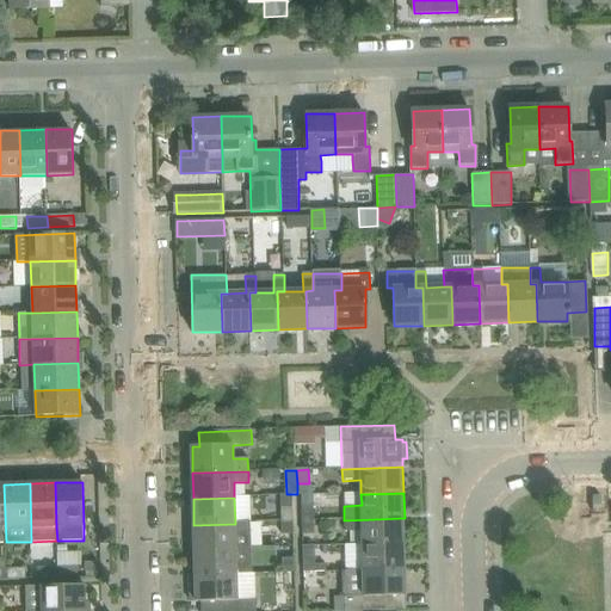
[(294,507),(282,508),(283,522),(294,522),(294,507)]
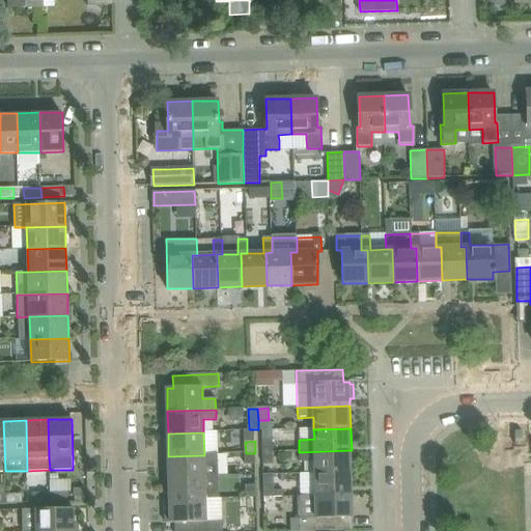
[(273,441),(263,441),(263,453),(274,453),(273,441)]
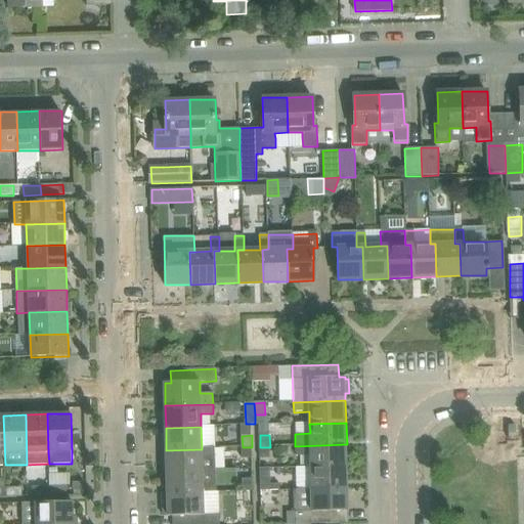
[(347,467),(347,444),(295,446),(295,455),(310,454),(311,468),(347,467)]
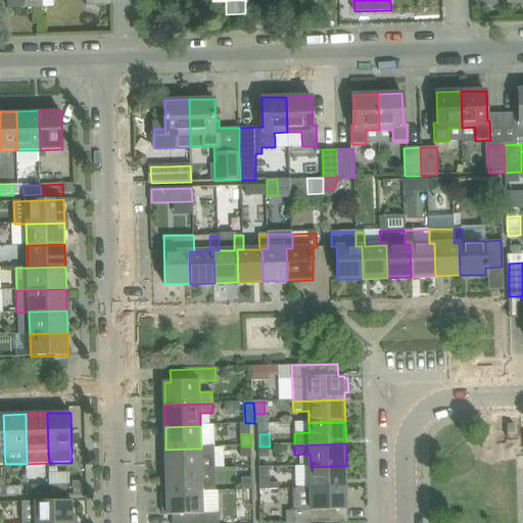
[(252,458),(251,446),(242,446),(242,459),(252,458)]
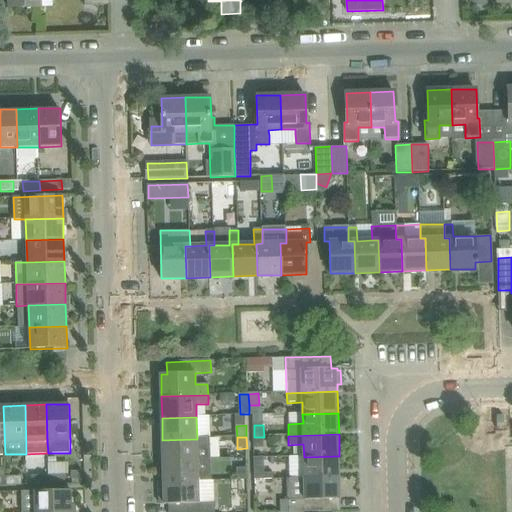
[(264,448),(264,437),(254,437),(254,448),(264,448)]
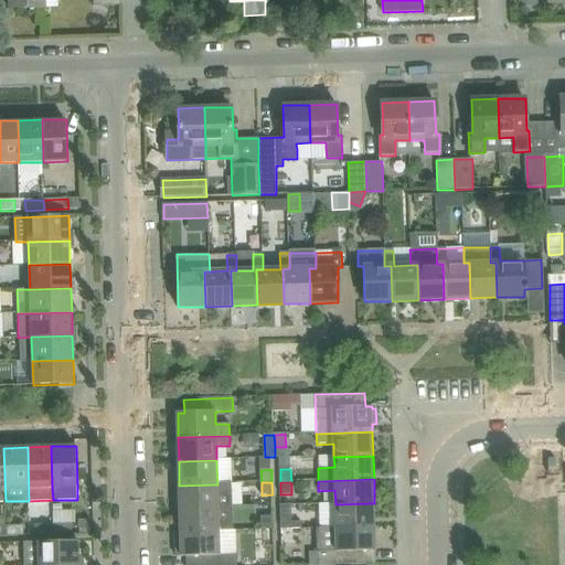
[(217,484),(179,486),(180,509),(217,508),(217,493),(231,492),(231,483),(217,484)]
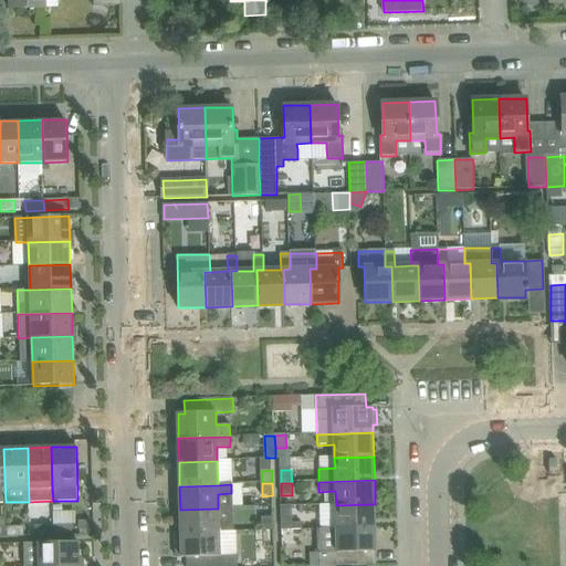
[(376,527),(375,504),(336,505),(336,527),(337,528),(376,527)]
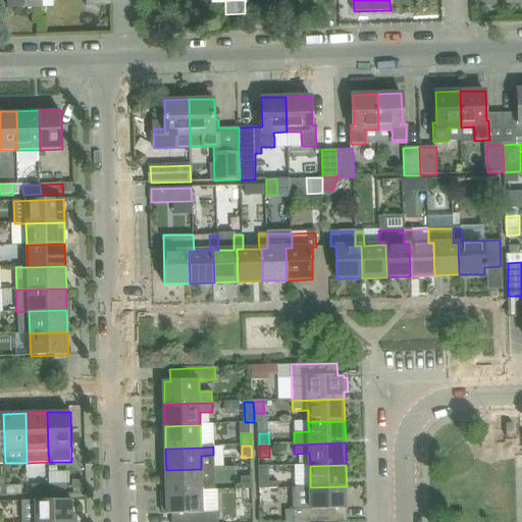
[(202,491),(201,469),(166,470),(166,492),(202,491)]
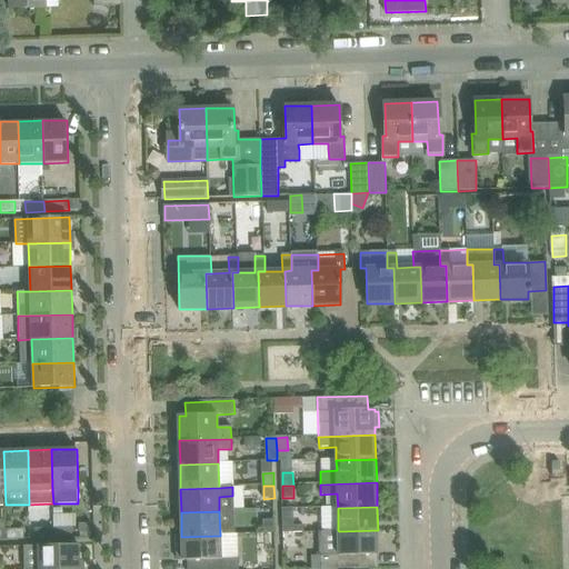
[(275,521),(265,521),(265,533),(275,533),(275,521)]
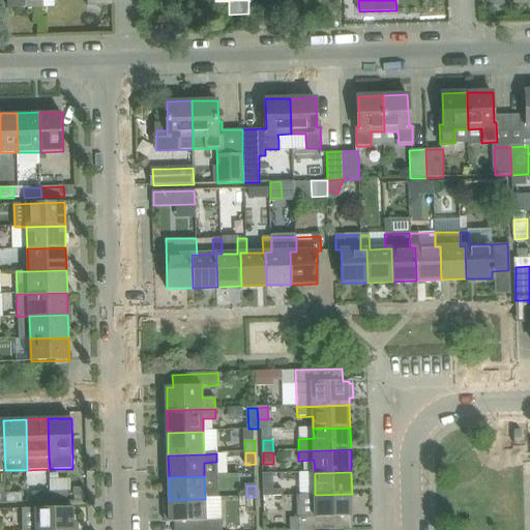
[(274,486),(264,486),(265,497),(274,497),(283,497),(283,491),(274,491),(274,486)]
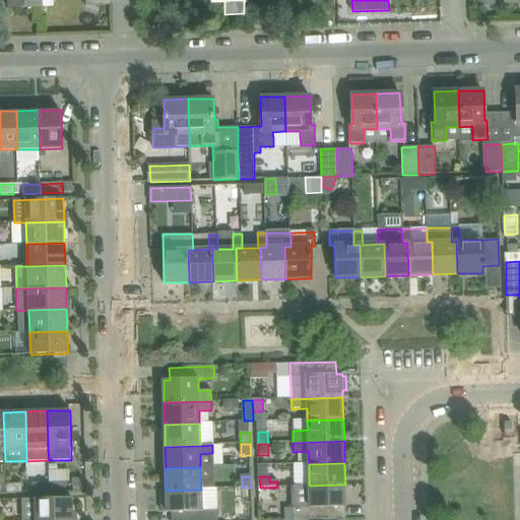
[(50,493),(50,482),(33,483),(33,493),(50,493)]
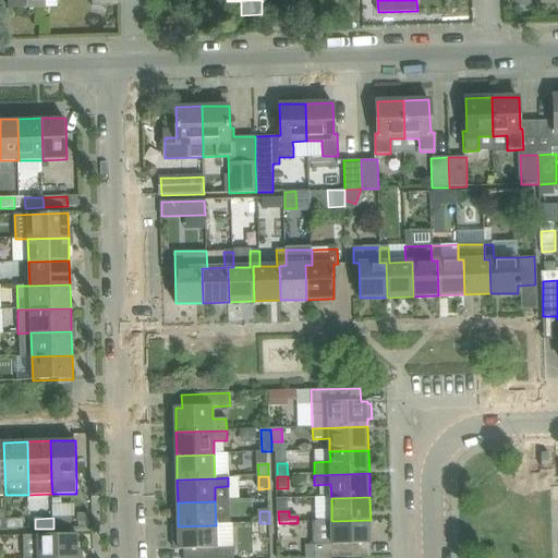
[(71,518),(53,518),(53,529),(71,528),(71,518)]
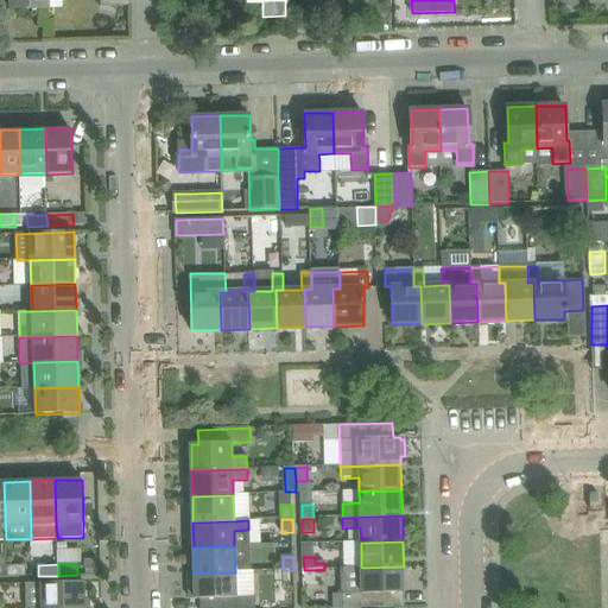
[(26,567),(6,567),(7,578),(26,577),(26,567)]
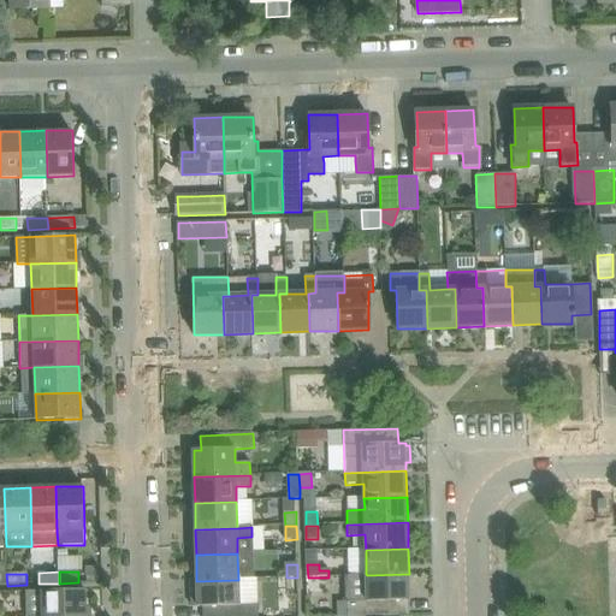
[(366,574),(345,574),(347,602),(347,615),(371,615),(375,615),(403,615),(403,600),(410,600),(409,574),(367,575),(366,574)]
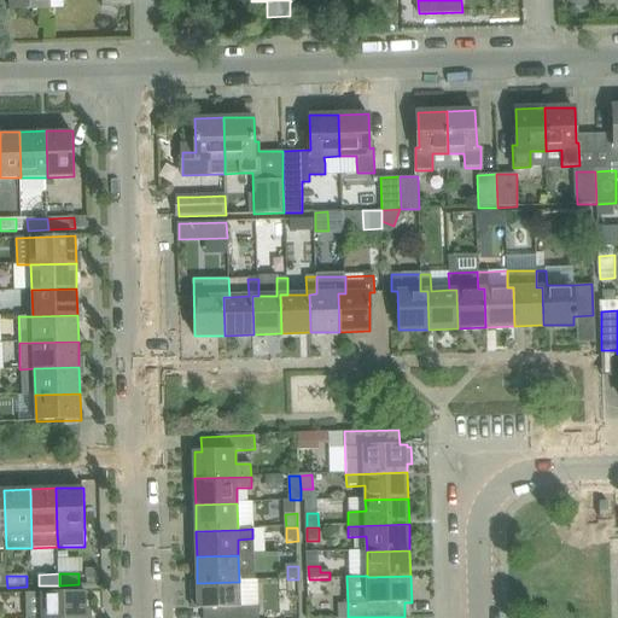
[(320,579),(309,579),(309,593),(320,593),(320,579)]
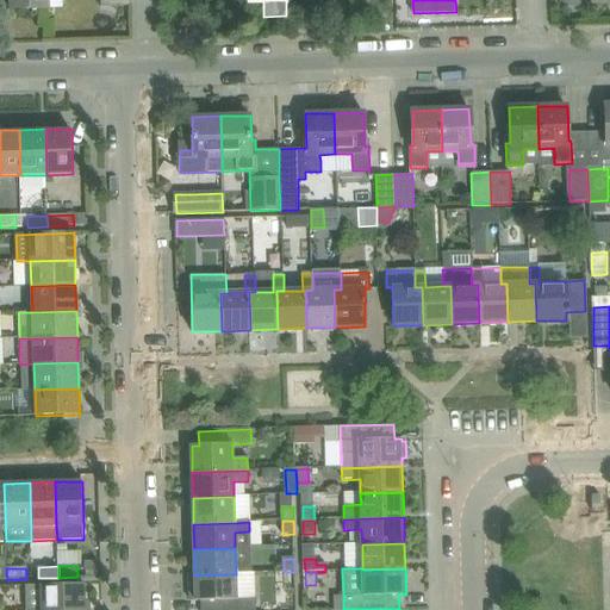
[(237,601),(236,574),(194,576),(195,583),(190,583),(190,601),(201,601),(201,609),(256,609),(256,599),(237,601)]
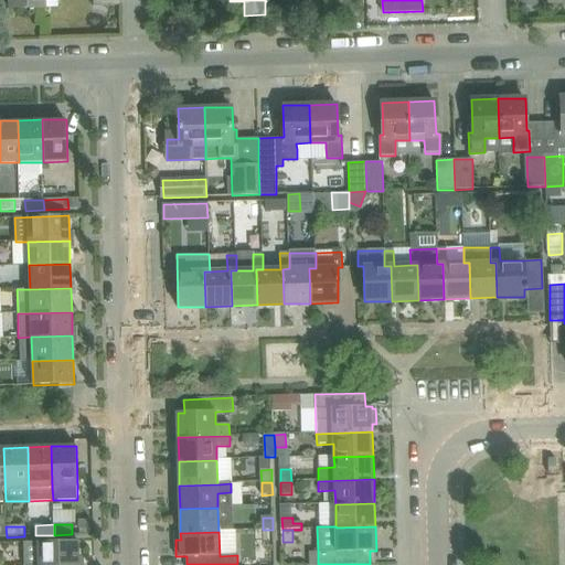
[(80,564),(80,541),(38,543),(38,564),(80,564)]
